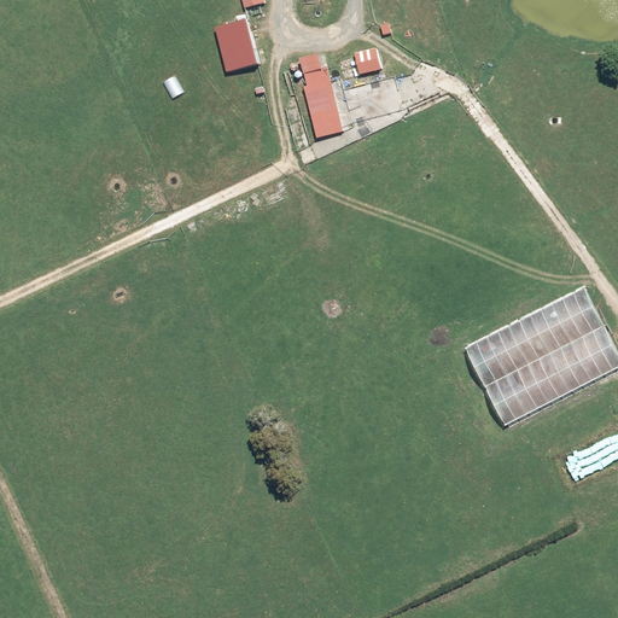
[(255,19),(214,30),(225,74),(267,63),(255,19)]
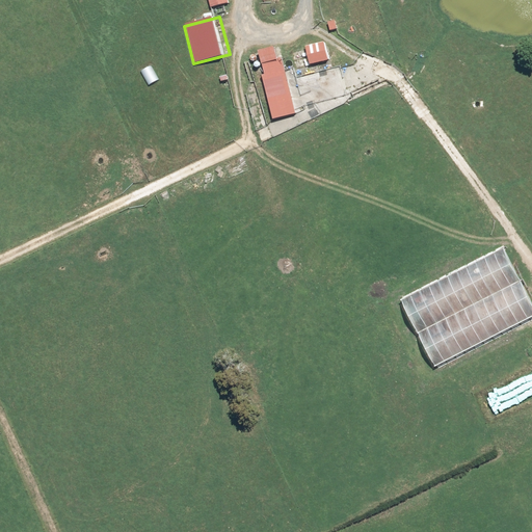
[(323,40),(302,46),(309,64),(329,58),(323,40)]
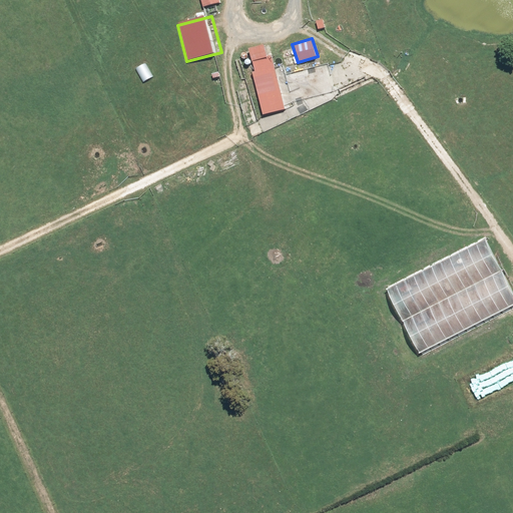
[(264,44),(249,49),(253,60),(268,55),(264,44)]
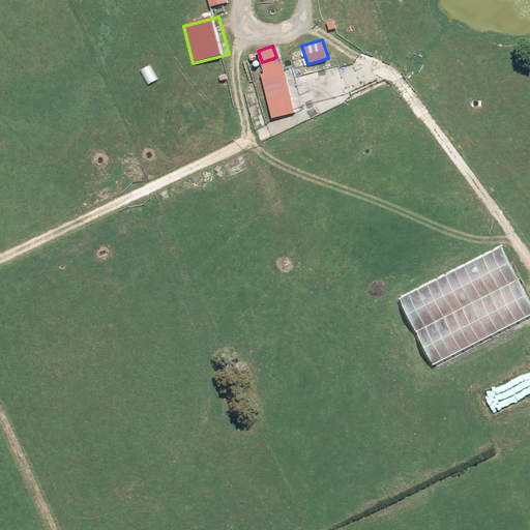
[(284,60),(259,66),(273,119),(297,113),(284,60)]
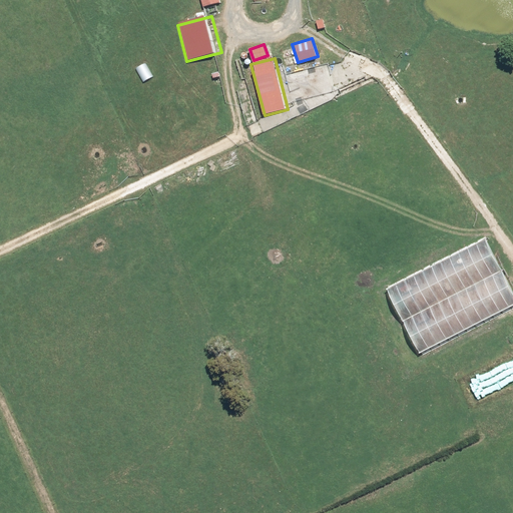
[(512,292),(487,239),(382,292),(415,357),(512,308),(512,292)]
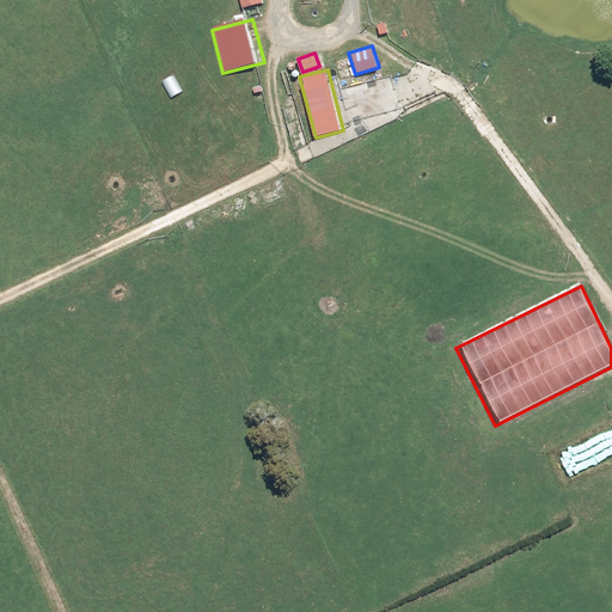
[(347,353),(335,360),(344,377),(356,369),(347,353)]
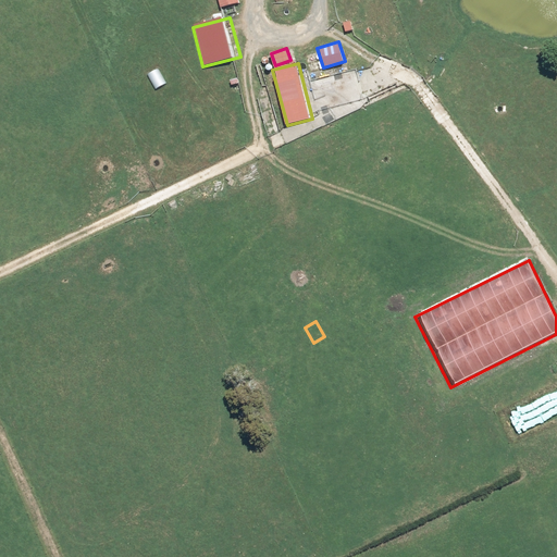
All buildings are outlined.
